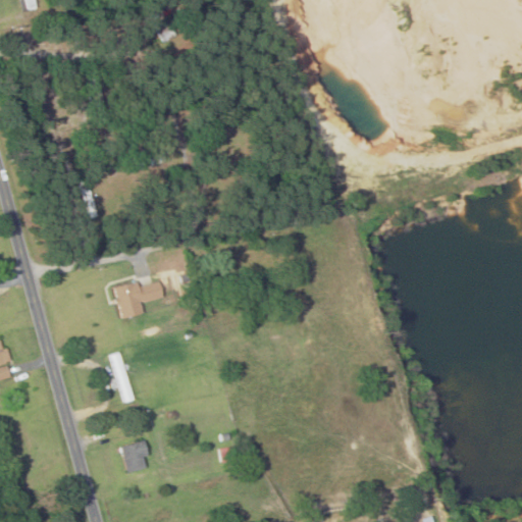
[(24,0),(29,11),(36,9),(33,0),(24,0)]
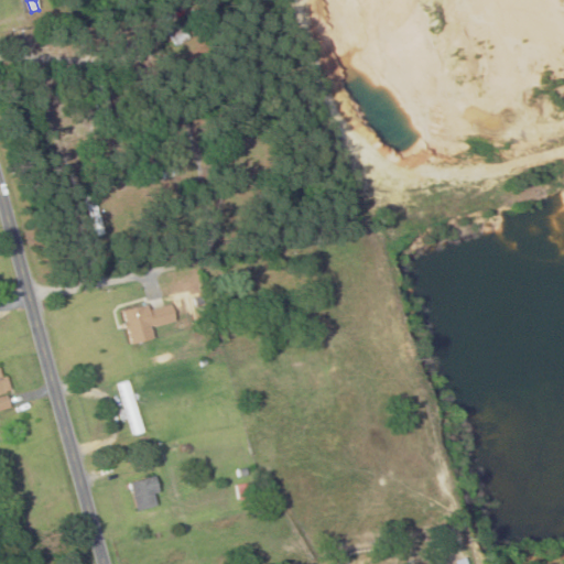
[(187,40),(180,22),(165,30),(173,46),(187,40)]
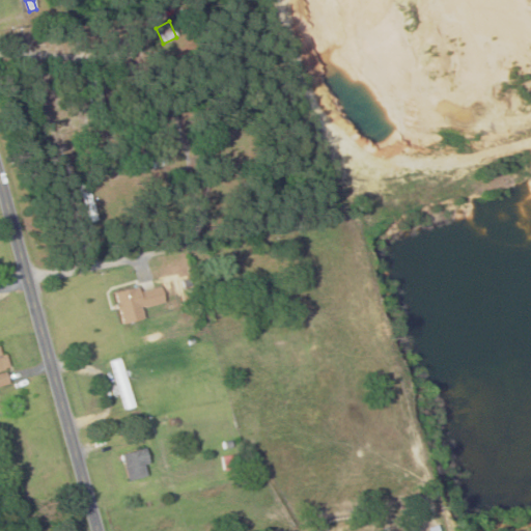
[(143,319),(141,308),(164,303),(161,287),(139,291),(138,287),(115,291),(121,324),(143,319)]
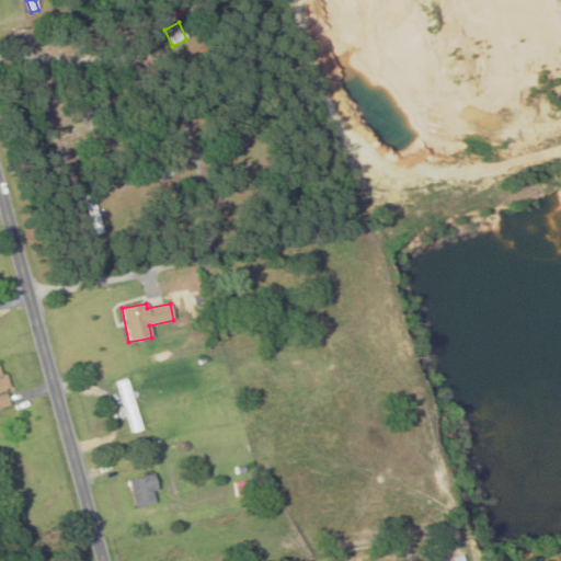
[(0,391),(9,389),(0,366),(0,391)]
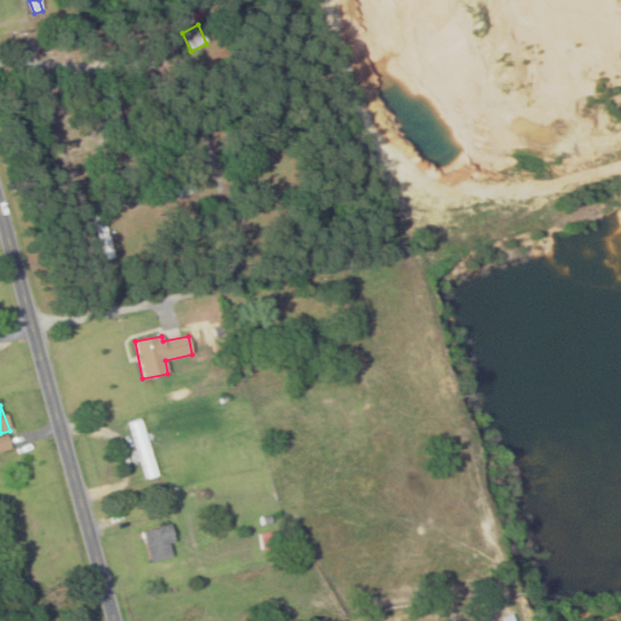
[(130,422),(147,479),(158,477),(142,420),(130,422)]
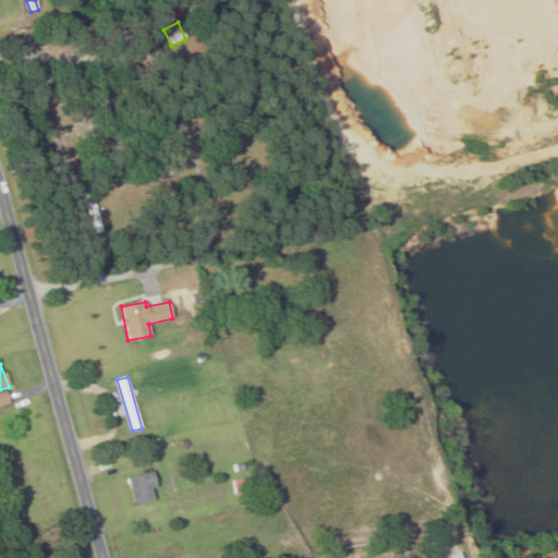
[(131,475),(132,504),(155,502),(154,474),(131,475)]
